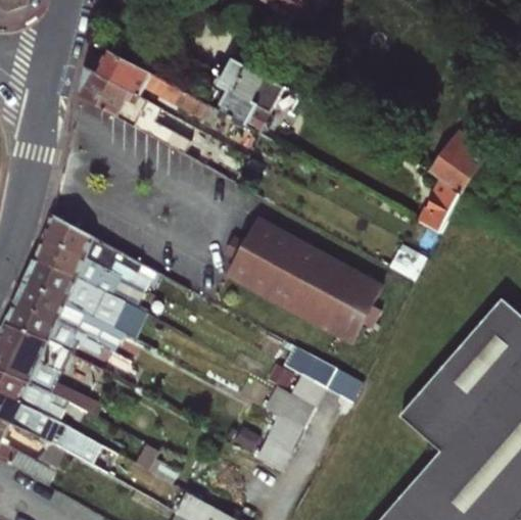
[(272,0),(291,13),(301,0),(272,0)]
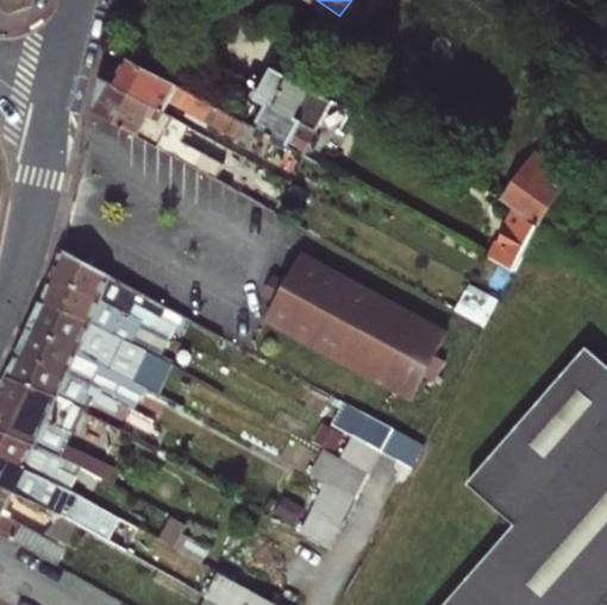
[(241,119),(126,56),(124,60),(118,56),(111,69),(118,73),(112,82),(161,108),(167,98),(243,140),(251,125),(241,119)]
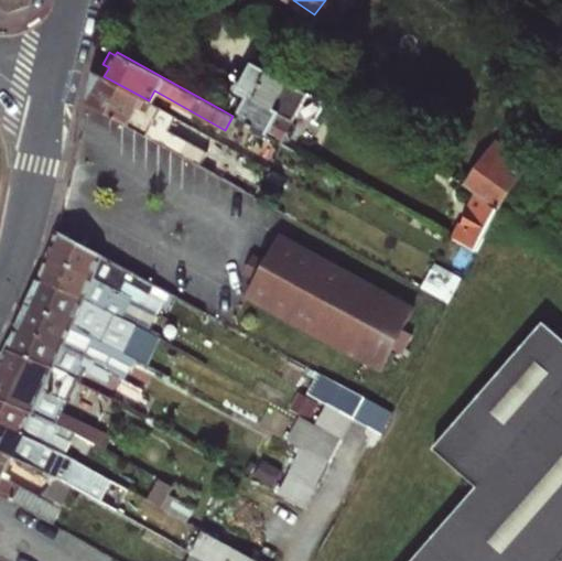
[(233,116),(278,141),(290,140),(295,129),(291,117),(306,87),(248,61),(234,89),(245,95),(233,116)]
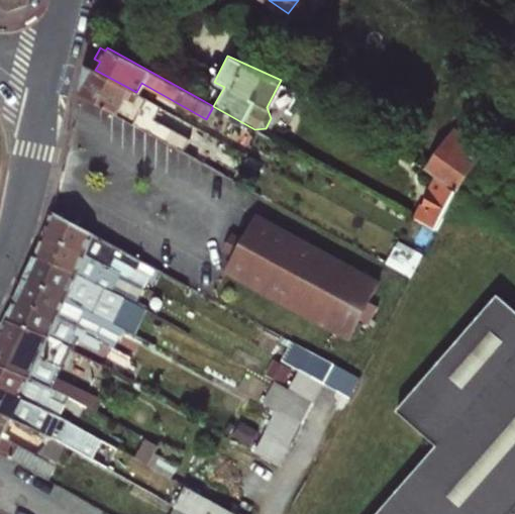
[(84,64),(77,91),(193,156),(199,145),(157,122),(149,118),(158,104),(136,92),(95,70),(84,64)]
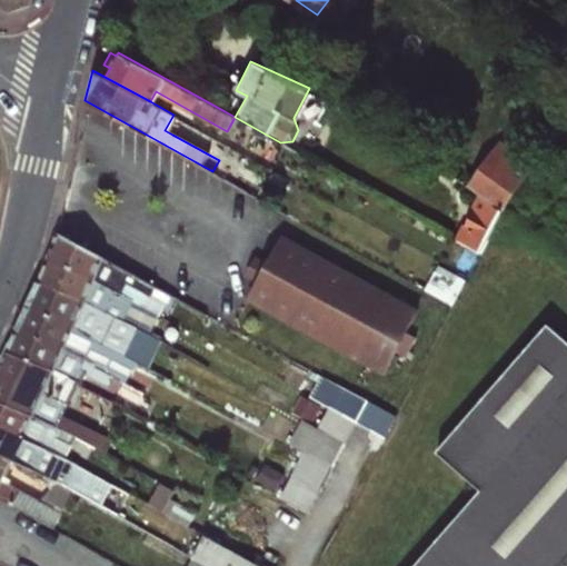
[(247,96),(236,90),(225,111),(235,117),(247,96)]
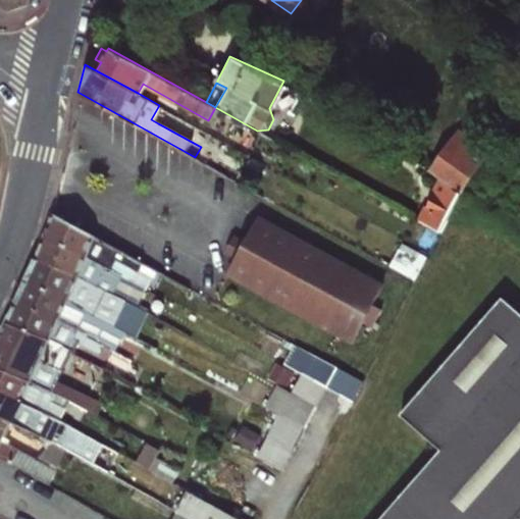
[(158,123),(166,109),(159,105),(151,119),(158,123)]
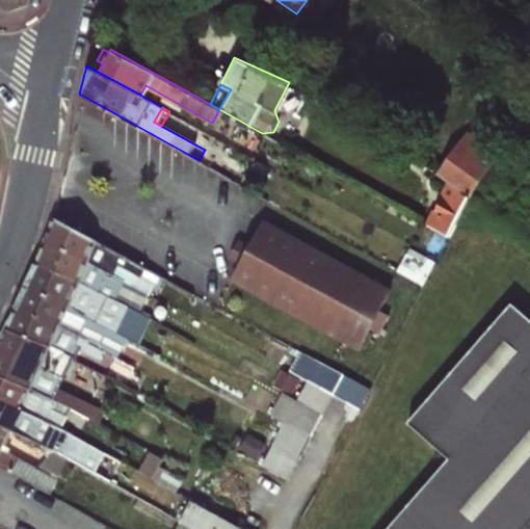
[(469,199),(493,162),(473,149),(460,139),(435,174),(447,183),(469,199)]
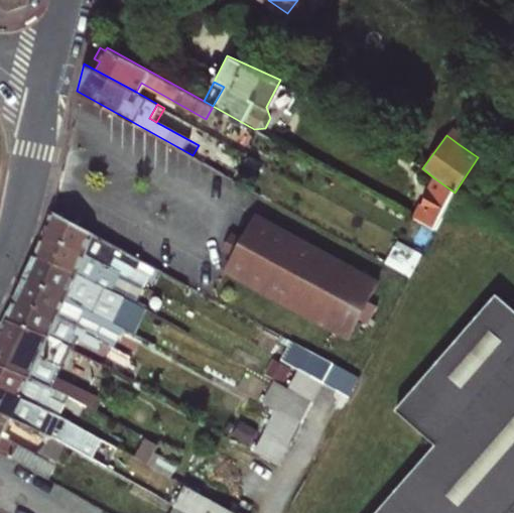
[(434,230),(455,193),(433,177),(412,218),(434,230)]
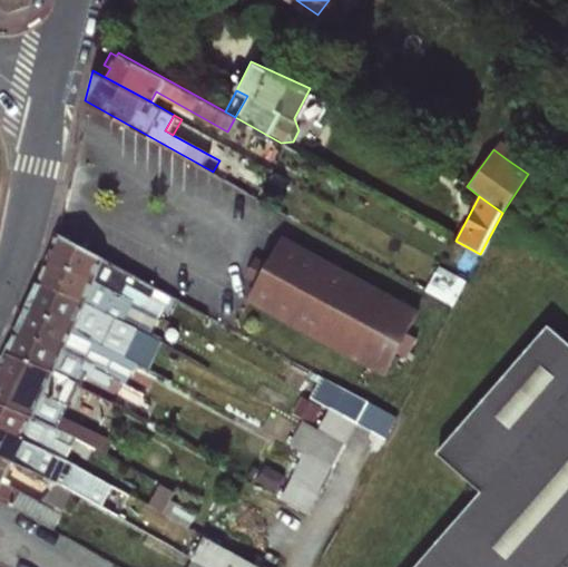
[(55,232),(45,258),(126,299),(137,276),(55,232)]
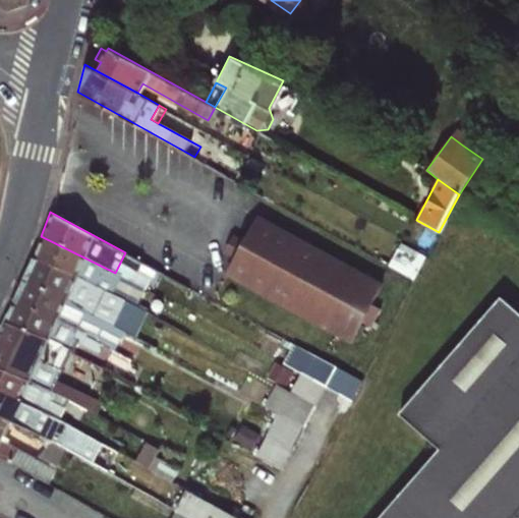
[(261,217),(246,242),(238,257),(229,274),(351,341),(362,322),(370,327),(381,308),(371,303),(383,285),(261,217)]
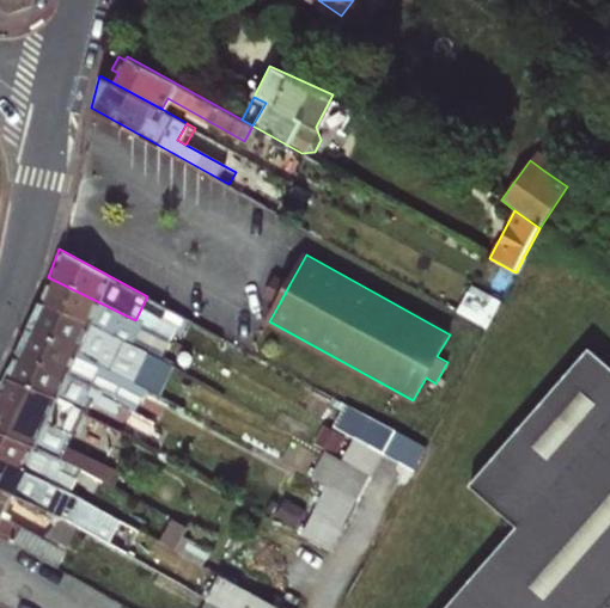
[(135,320),(48,277),(40,301),(135,351),(136,351),(148,327),(135,320)]
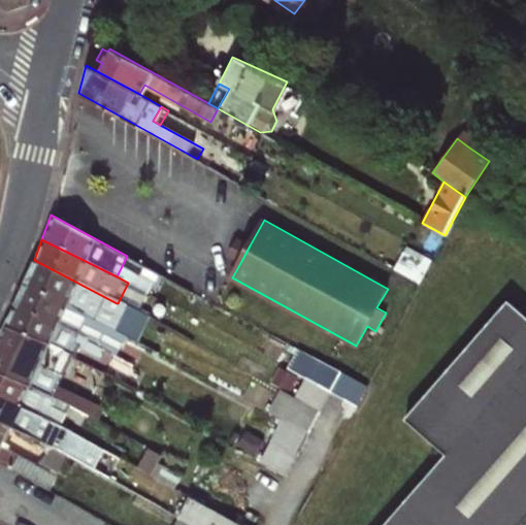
[(241,261),(250,245),(239,239),(231,255),(241,261)]
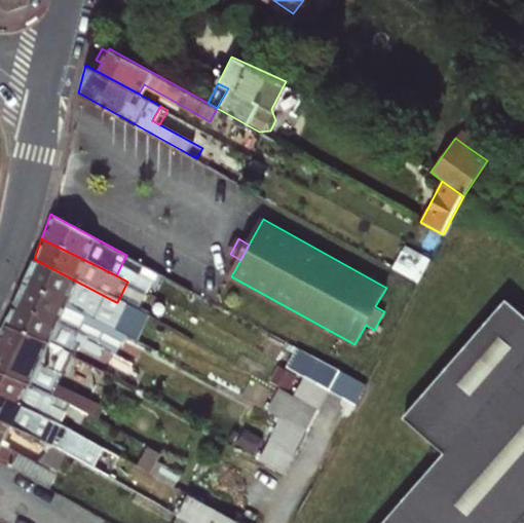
[(418,276),(432,256),(408,241),(395,262),(418,276)]
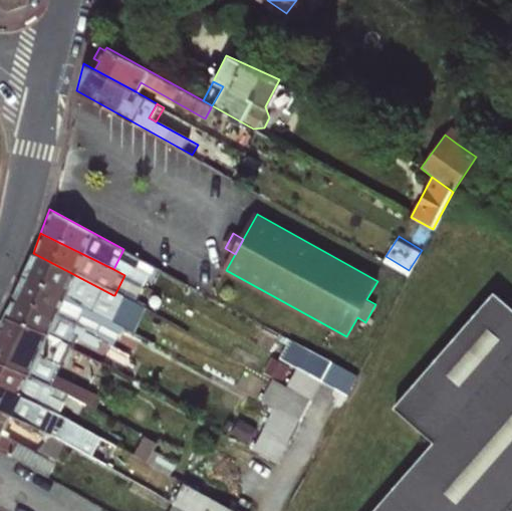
[(101,319),(113,295),(33,253),(22,275),(101,319)]
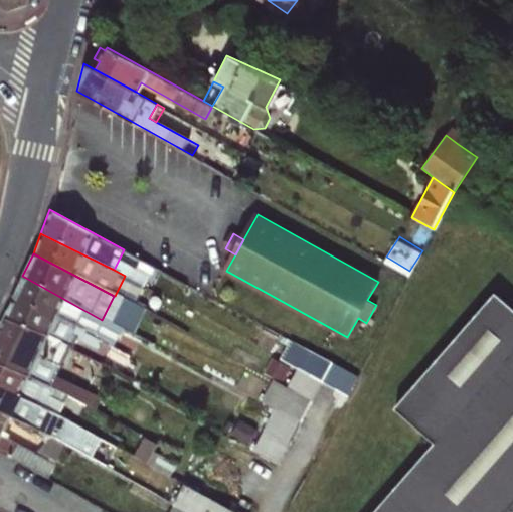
[(102,320),(22,276),(13,296),(83,330),(81,333),(105,345),(115,327),(102,320)]
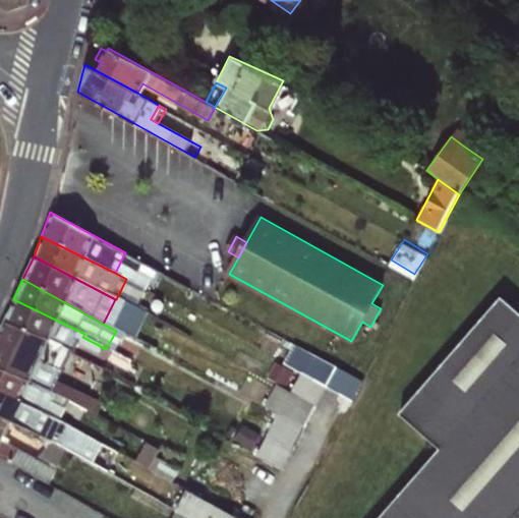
[(518,517),(518,311),(502,297),(399,414),(442,451),(382,517),(518,517)]
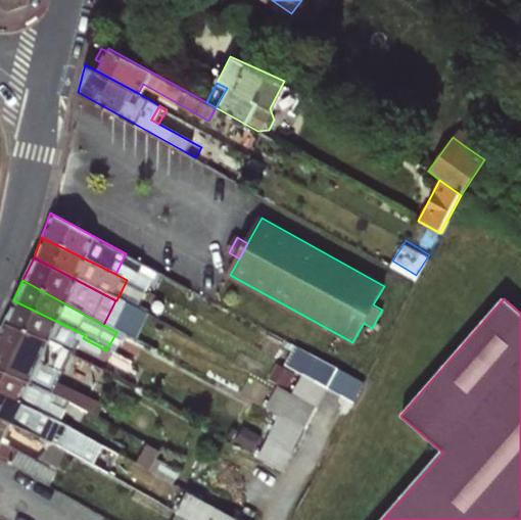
[(13,300),(3,320),(70,352),(69,356),(74,358),(83,338),(85,335),(13,300)]
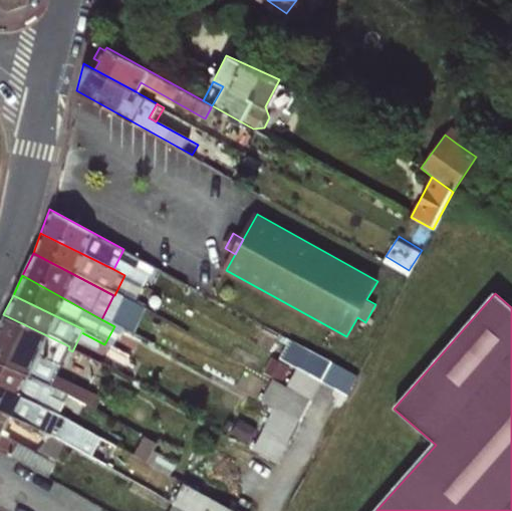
[(128,333),(141,308),(114,295),(113,295),(101,319),(114,326),(128,333)]
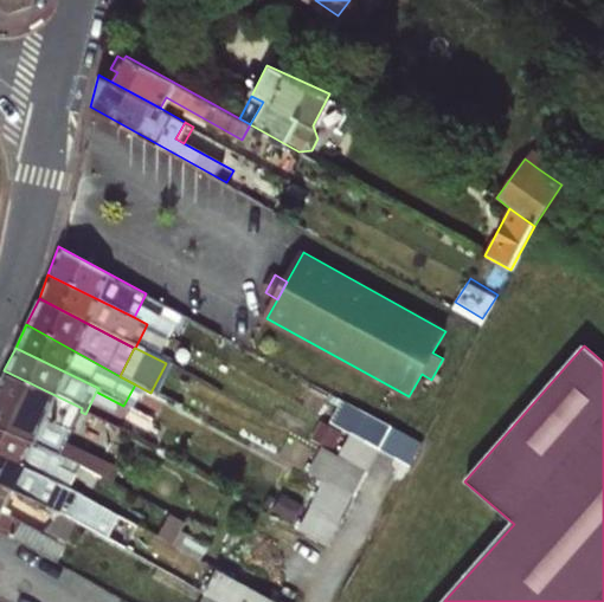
[(82,408),(4,370),(0,379),(0,426),(77,463),(79,464),(98,474),(109,453),(74,435),(85,414),(81,412),(82,408)]
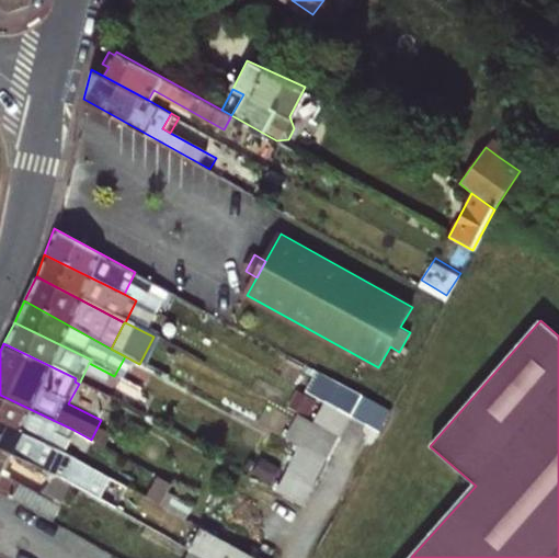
[(0,421),(61,451),(73,430),(71,429),(0,395),(0,421)]
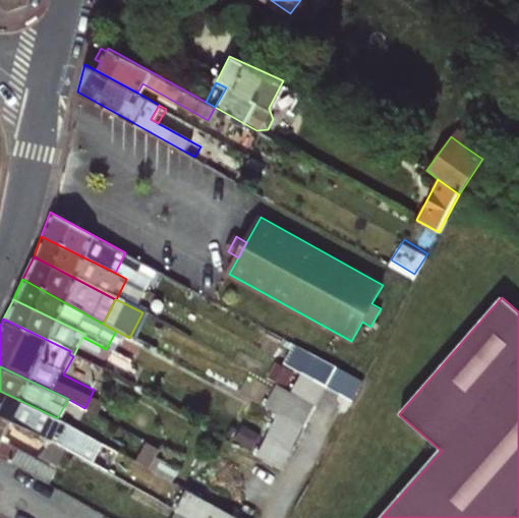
[(323,385),(299,372),(290,391),(313,403),(323,385)]
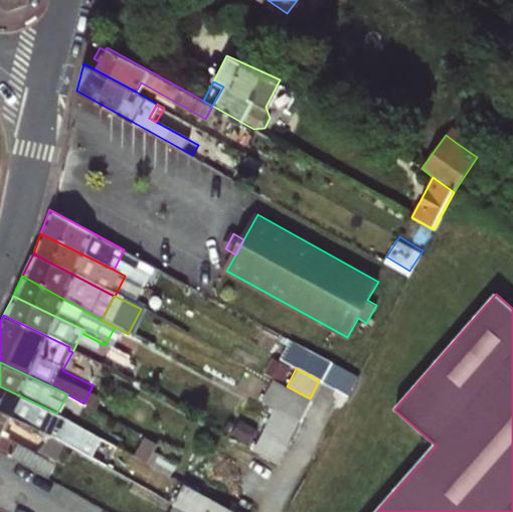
[(56,413),(0,386),(0,409),(56,438),(66,419),(56,413)]
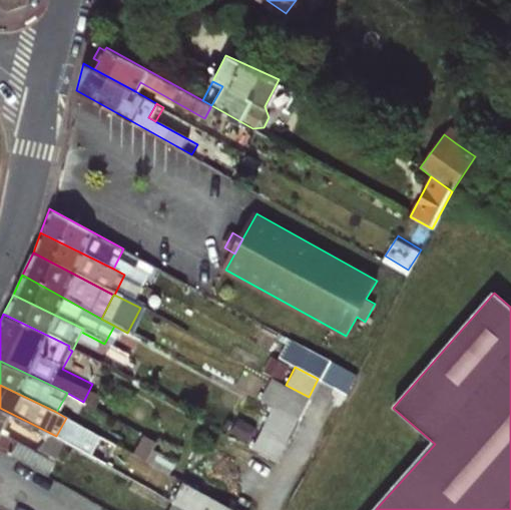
[(56,436),(0,408),(0,450),(44,475),(63,439),(56,436)]
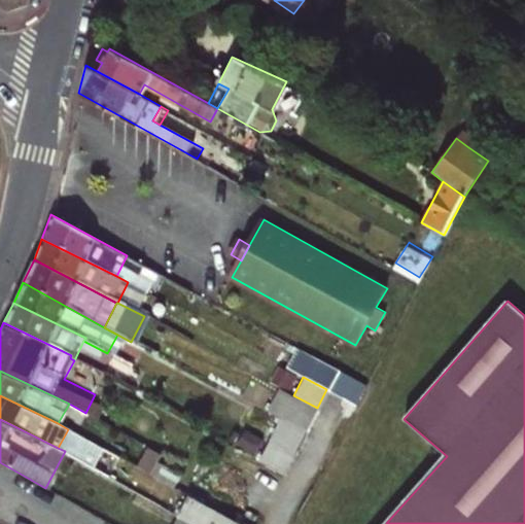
[(304,432),(278,419),(268,440),(293,453),(304,432)]
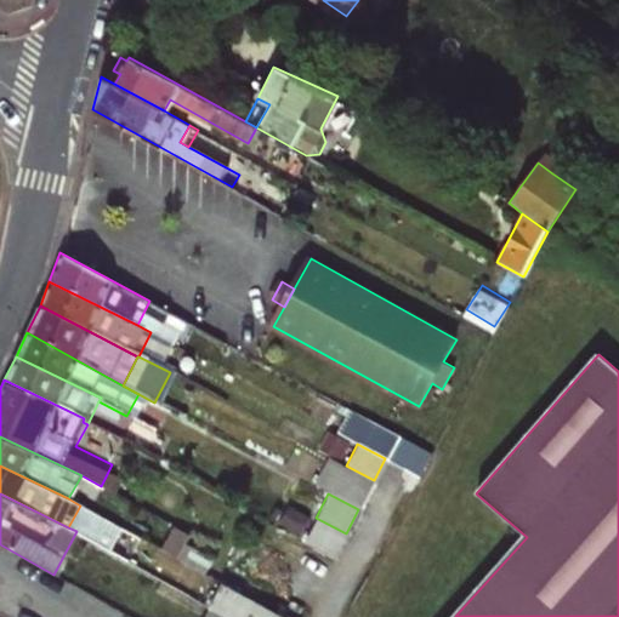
[(346,533),(316,518),(302,542),(333,558),(346,533)]
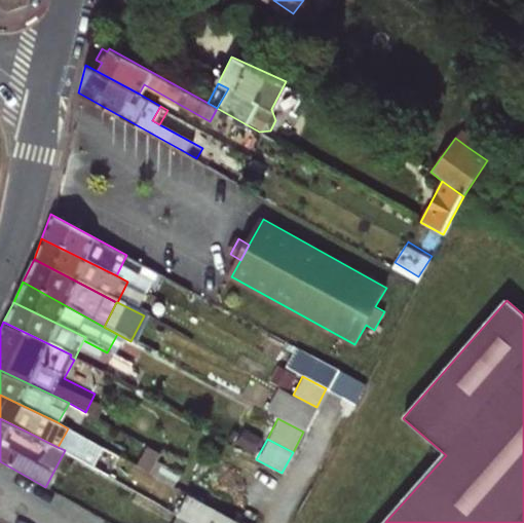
[(86,458),(109,467),(115,450),(92,442),(86,458)]
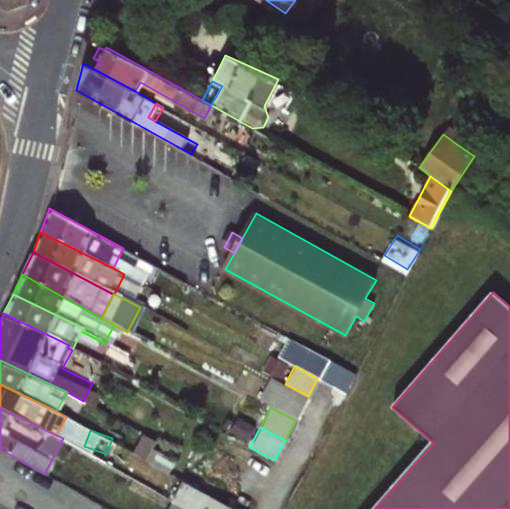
[(150,439),(135,431),(125,450),(139,458),(145,446),(150,439)]
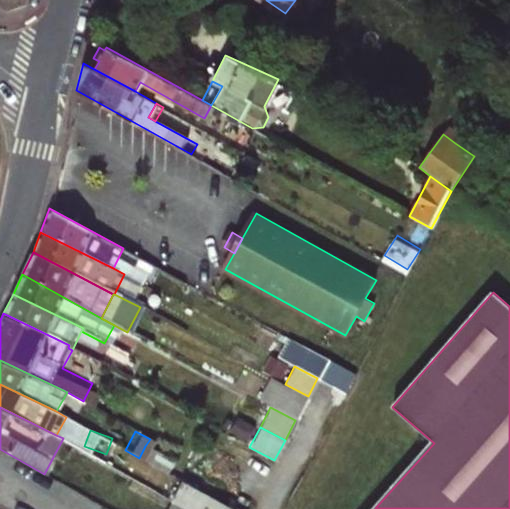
[(169,459),(145,446),(139,458),(162,471),(169,459)]
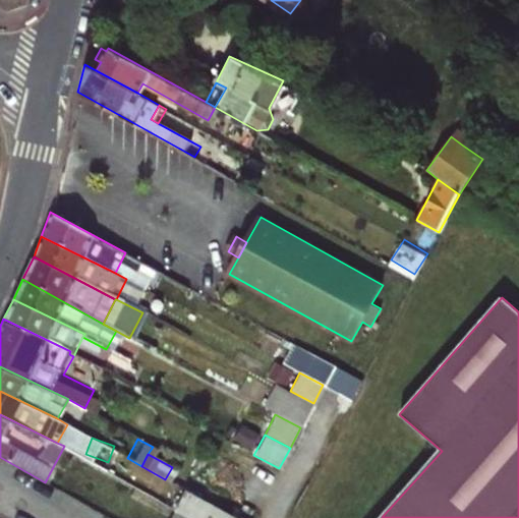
[(194,517),(235,517),(180,487),(171,505),(194,517)]
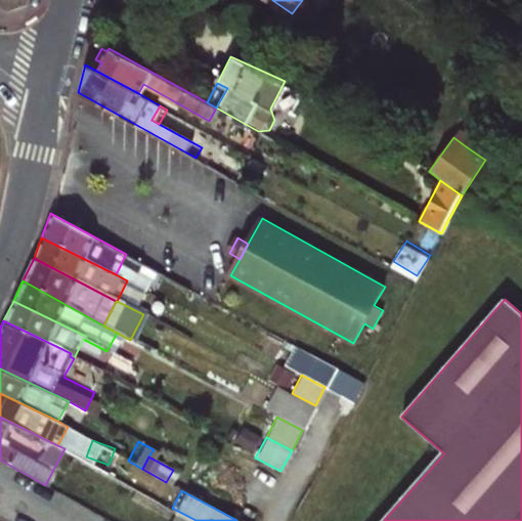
[(196,520),(172,508),(165,520),(196,520)]
